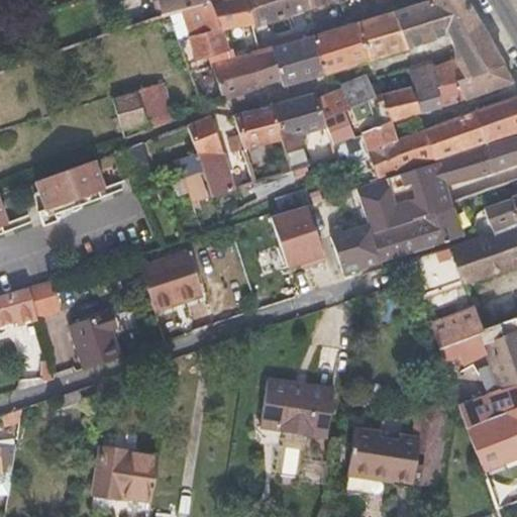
[(5,10),(1,0),(0,0),(0,24),(15,20),(11,8),(5,10)]
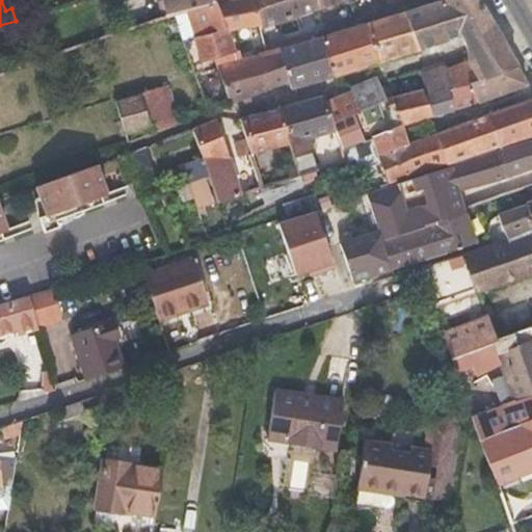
[(165,0),(168,15),(174,12),(184,9),(214,1),(213,0),(165,0)]
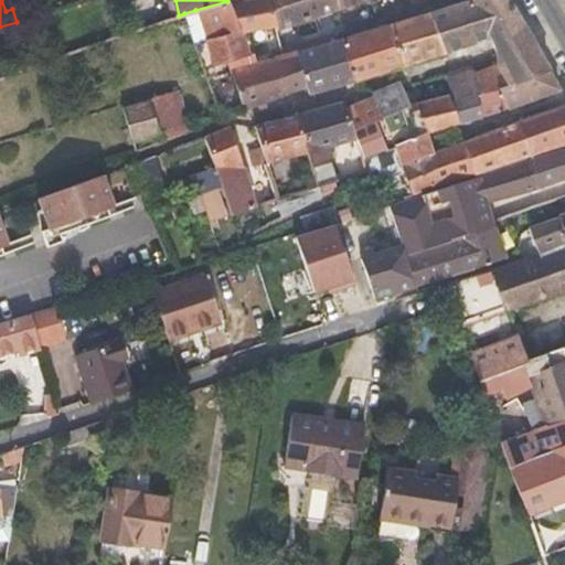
[(269,0),(244,0),(228,4),(227,1),(195,10),(202,28),(215,66),(247,55),(240,32),(277,27),(269,0)]
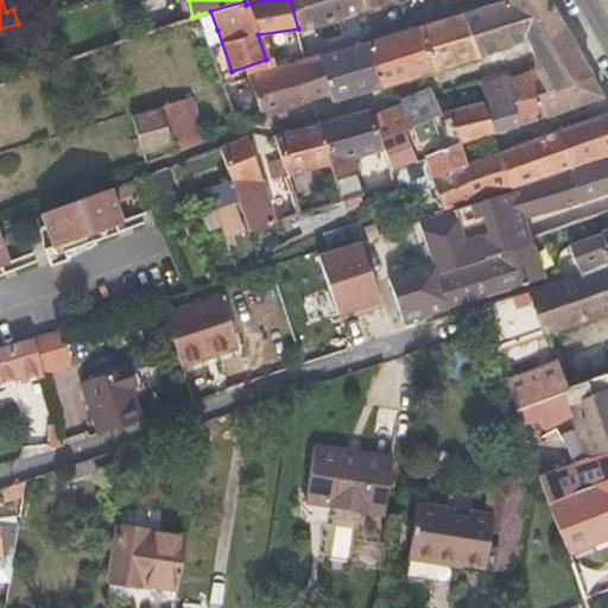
[(290,0),(298,29),(299,29),(385,0),(290,0)]
